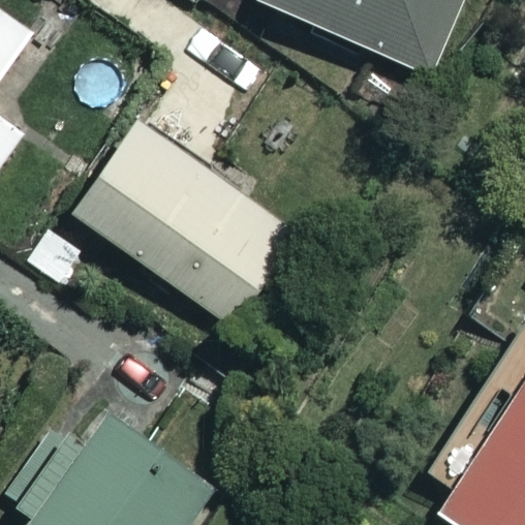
[(463,0),(257,0),(429,76),(463,0)]
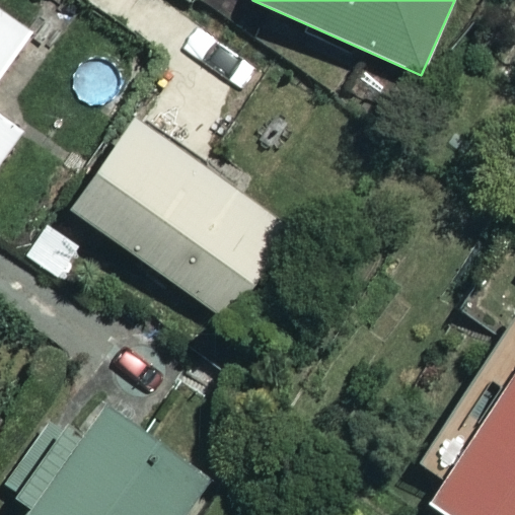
[(0,166),(25,131),(0,113),(0,75),(14,56),(20,60),(38,35),(0,8),(0,166)]
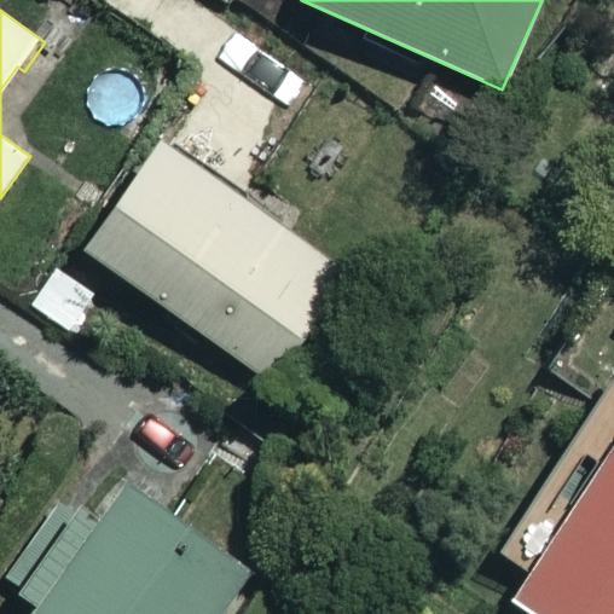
[(351,277),(158,138),(81,245),(272,384),(351,277)]
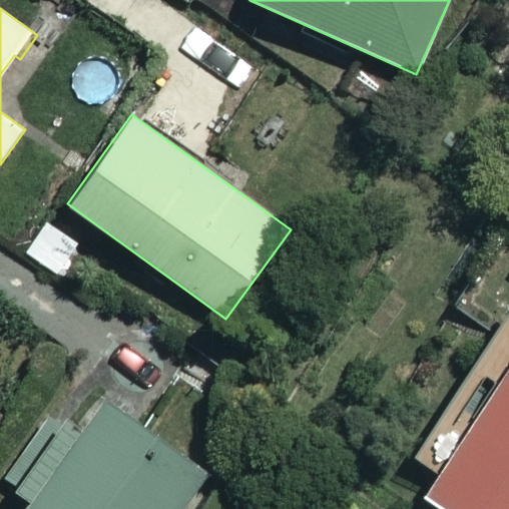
[(508,370),(428,490),(457,508),(508,508),(508,370)]
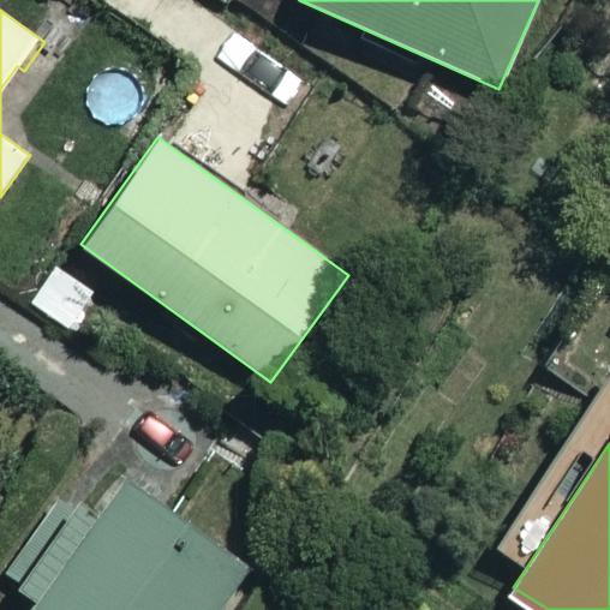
[(221,609),(247,574),(121,484),(89,530),(54,504),(4,575),(37,599),(29,609),(221,609)]
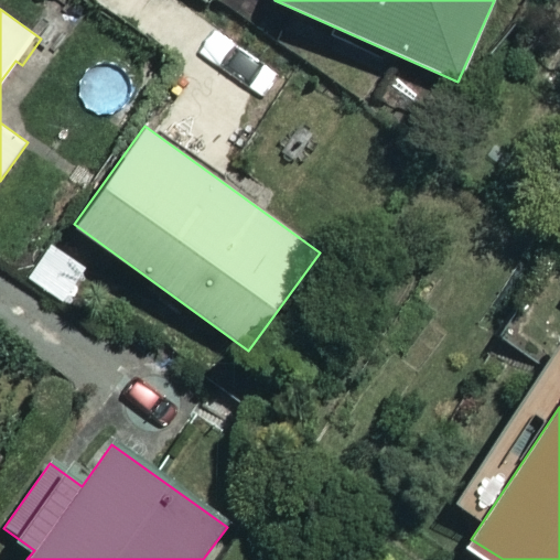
All buildings are outlined.
